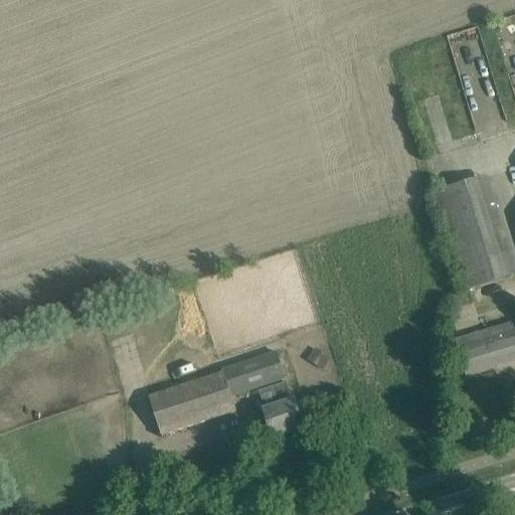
[(514,276),(514,270),(487,177),(433,193),(463,292),(514,276)]
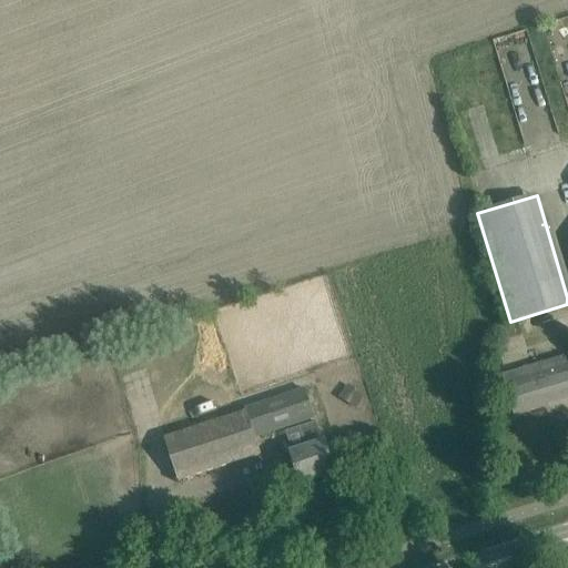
[(567,397),(567,354),(501,375),(514,414),(567,397)]
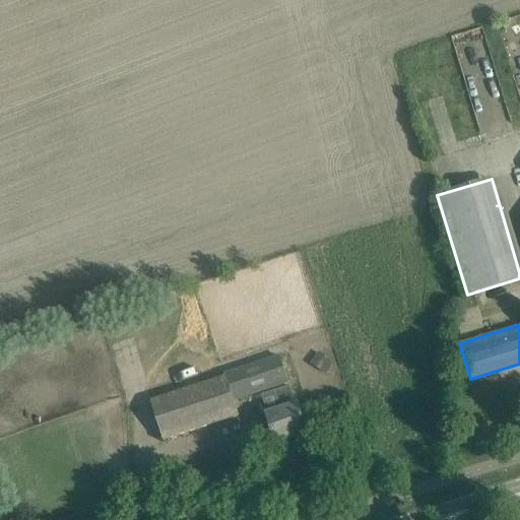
[(318,352),(310,365),(326,375),(333,363),(318,352)]
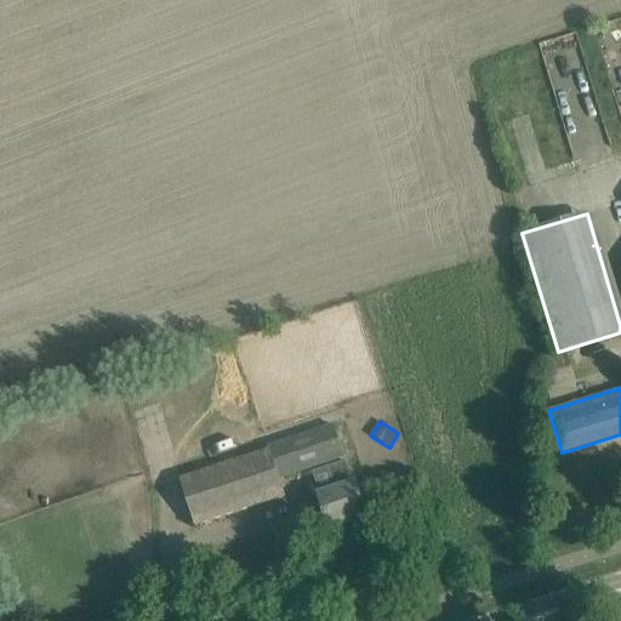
[(345,457),(335,429),(180,480),(194,527),(285,496),(279,478),(345,457)]
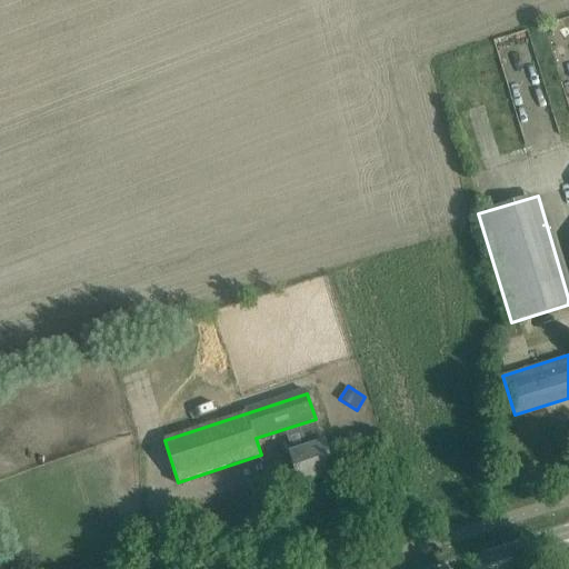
[(323,443),(317,423),(300,429),(307,449),(291,455),(301,486),(336,475),(326,443),(323,443)]
